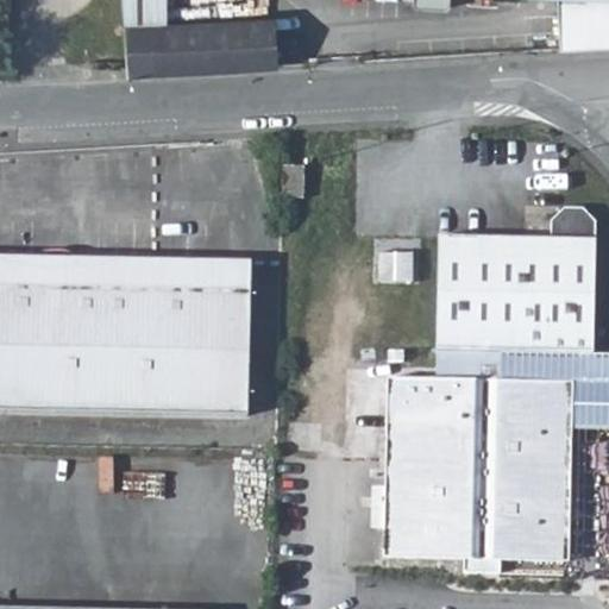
[(165,23),(165,0),(121,0),(124,25),(165,23)]
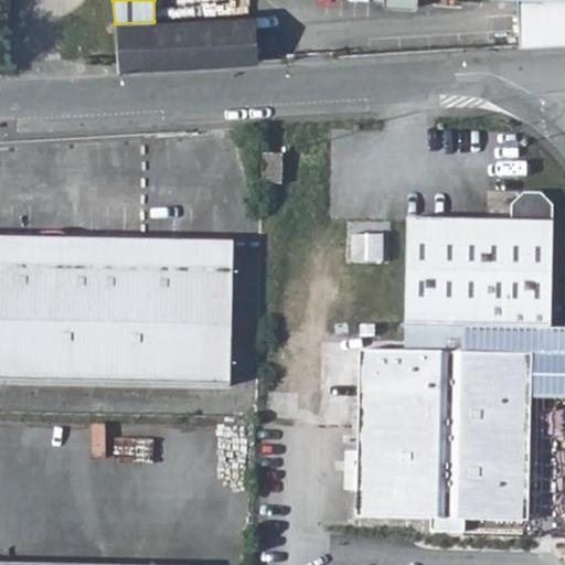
[(564,0),(381,0),(382,1),(383,6),(415,9),(417,7),(416,0),(515,0),(518,45),(564,42),(564,0)]
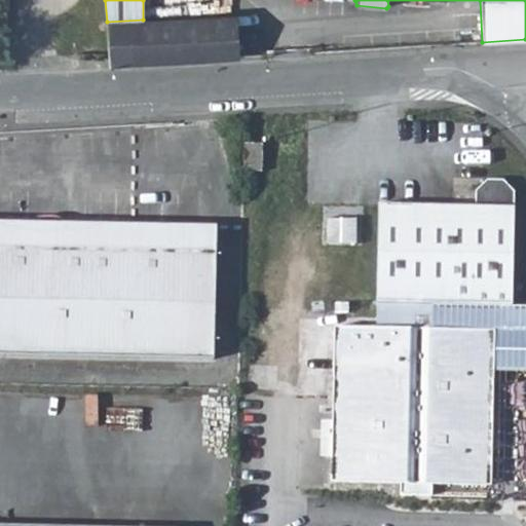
[(237,55),(236,14),(143,20),(107,22),(110,63),(237,55)]
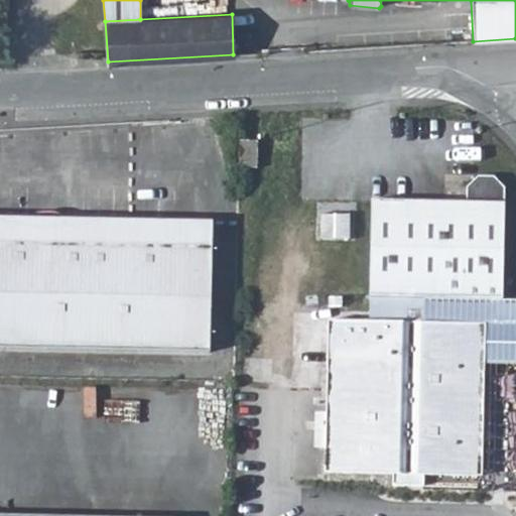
[(258,166),(258,139),(241,138),(241,166),(258,166)]
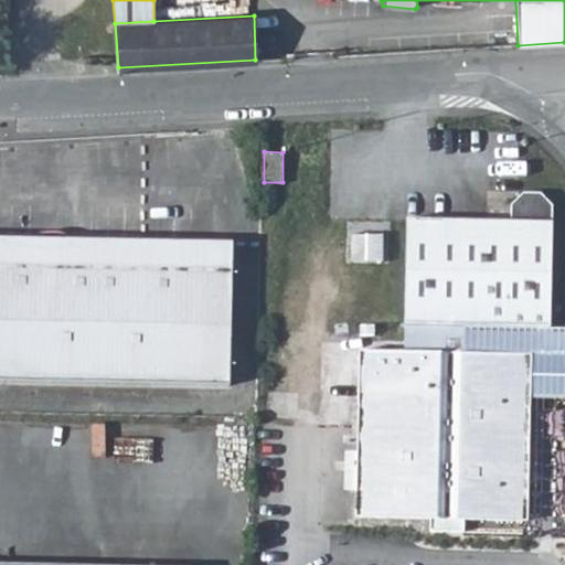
[(407,217),(404,324),(551,328),(554,203),(544,193),(525,192),(513,203),(513,221),(407,217)]
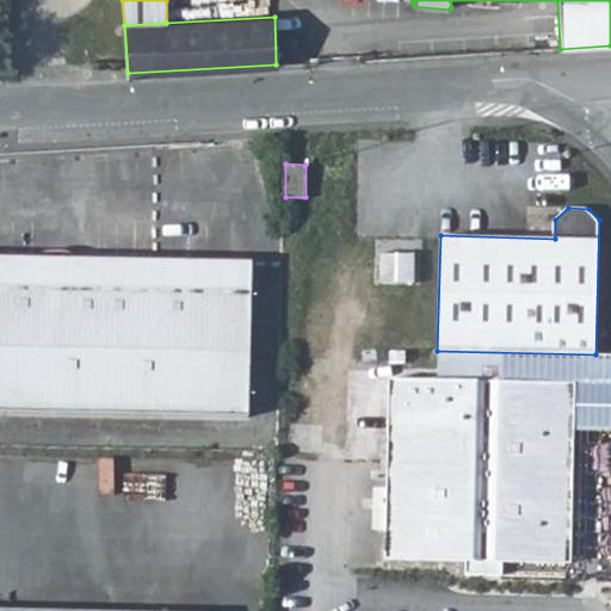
[(254,264),(0,255),(0,408),(250,417),(254,264)]
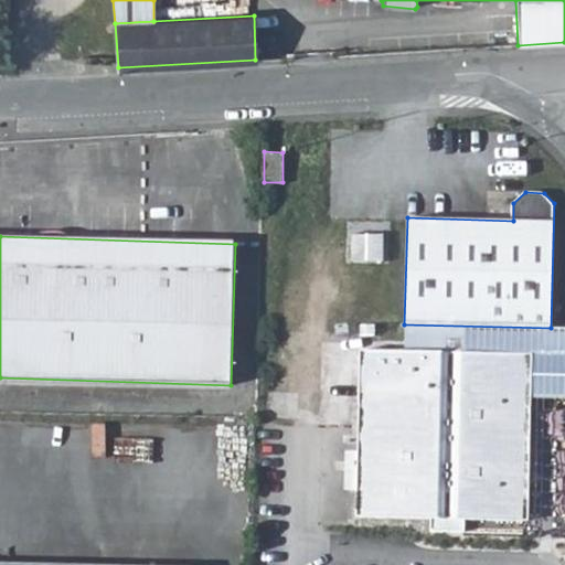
[(363,364),(363,348),(336,347),(336,363),(332,363),(331,413),(348,413),(349,363),(363,364)]
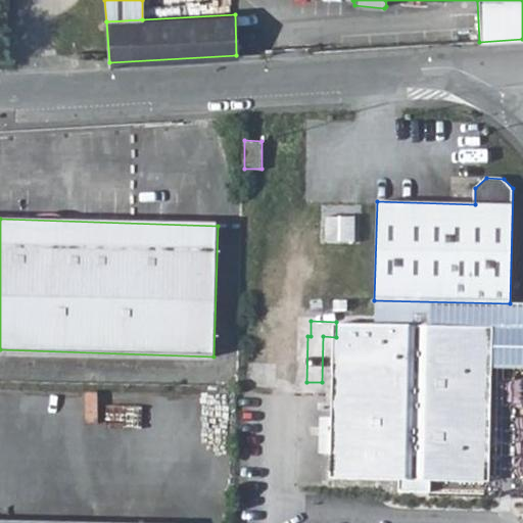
[(428,478),(482,480),(486,325),(336,322),(336,337),(333,475),(397,477),(397,489),(428,489),(428,478)]
